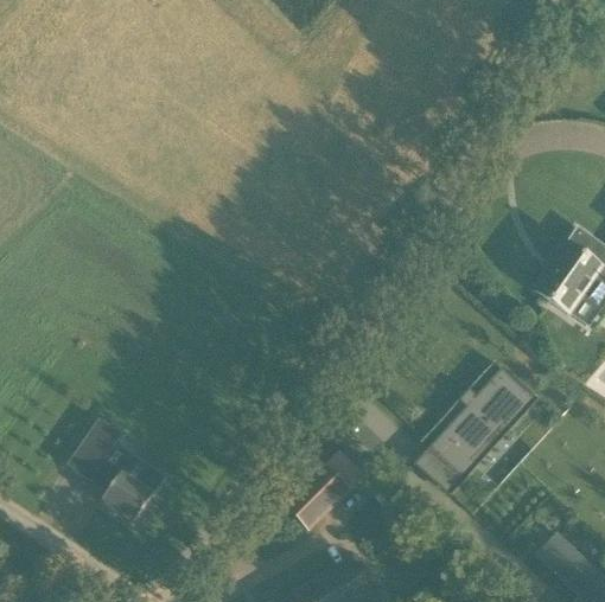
[(555,258),(534,288),(570,313),(581,295),(598,307),(604,298),(604,245),(579,226),(568,242),(564,239),(552,256),(555,258)]
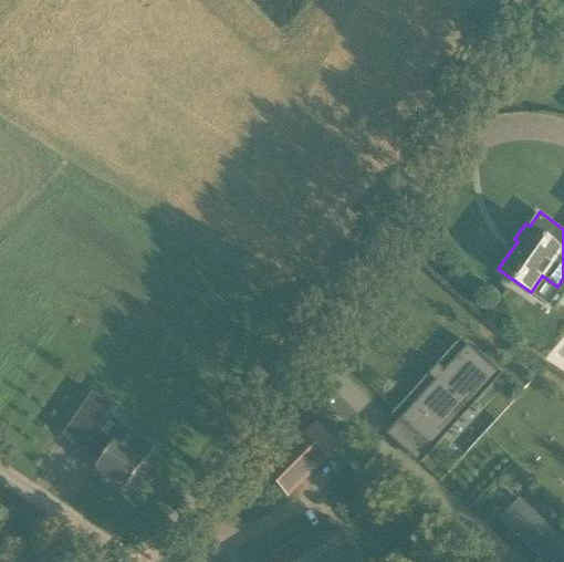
[(436,378),(398,419),(428,446),(441,430),(437,427),(469,392),(473,396),(499,368),(469,341),(445,368),(438,363),(429,373),(436,378)]
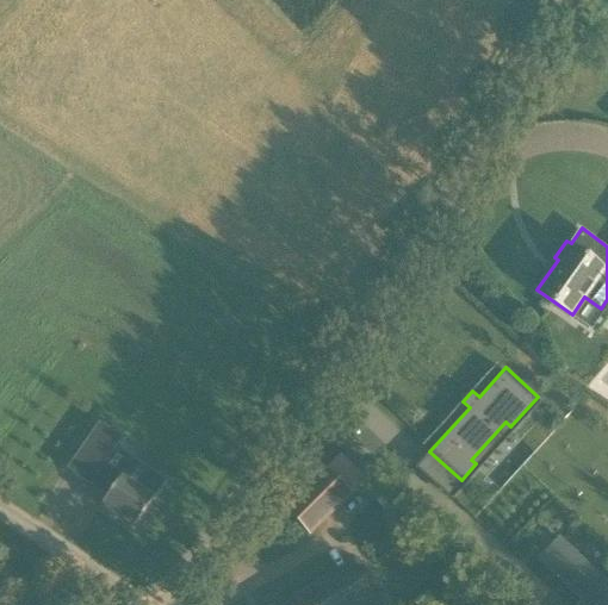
[(100,420),(68,468),(91,484),(123,436),(100,420)]
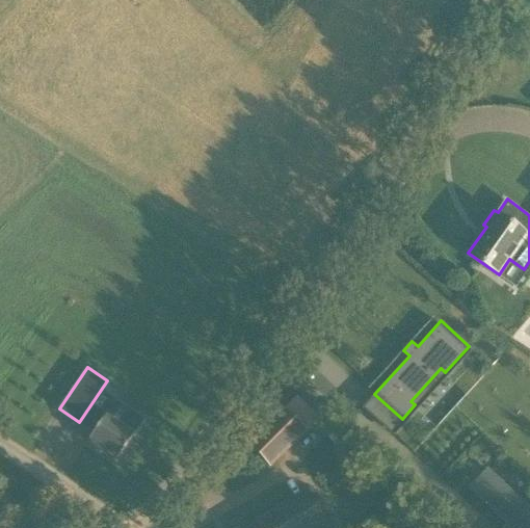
[(244,440),(269,465),(306,427),(281,402),(244,440)]
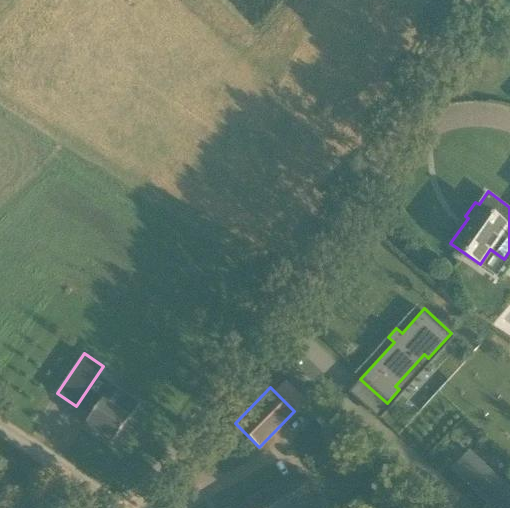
[(128,415),(136,404),(124,396),(117,406),(103,397),(86,421),(113,439),(129,416),(128,415)]
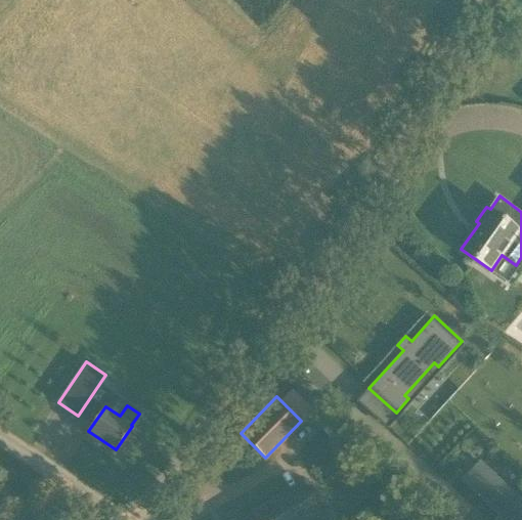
[(521,494),(512,485),(521,475),(521,473),(508,460),(496,472),(481,458),(462,477),(497,513),(490,519),(521,519),(521,494)]
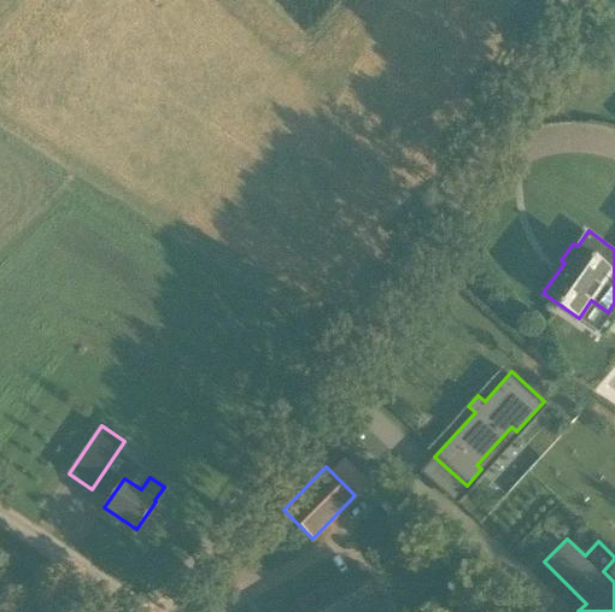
[(282,611),(369,611),(382,605),(358,565),(282,611)]
